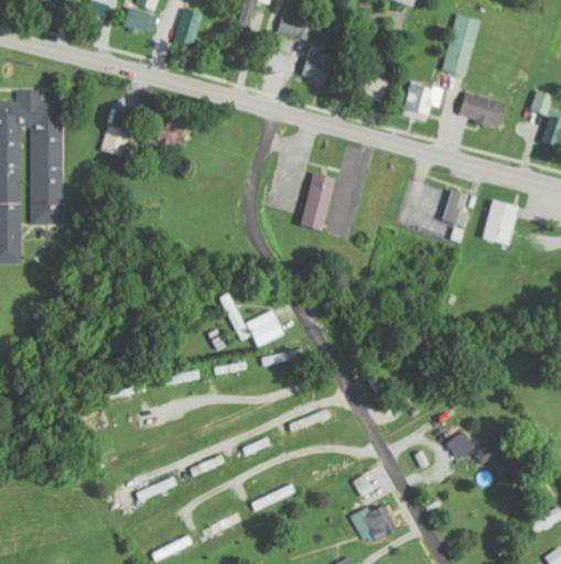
[(41,0),(45,1),(44,4),(62,9),(64,0),(41,0)]
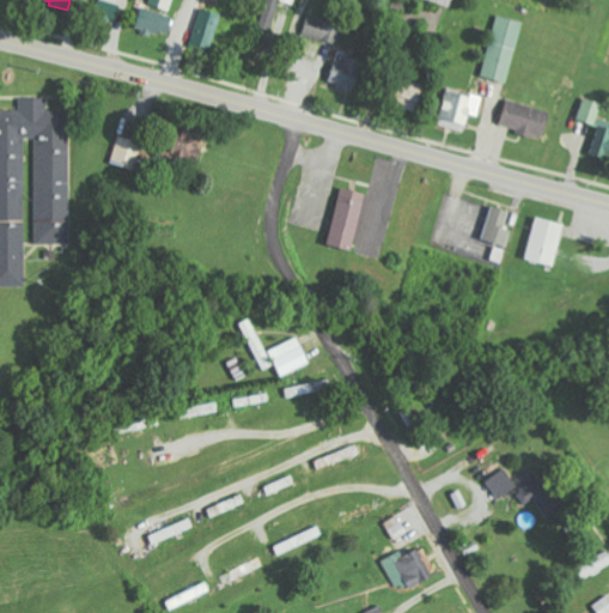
[(114,20),(119,0),(95,0),(92,14),(114,20)]
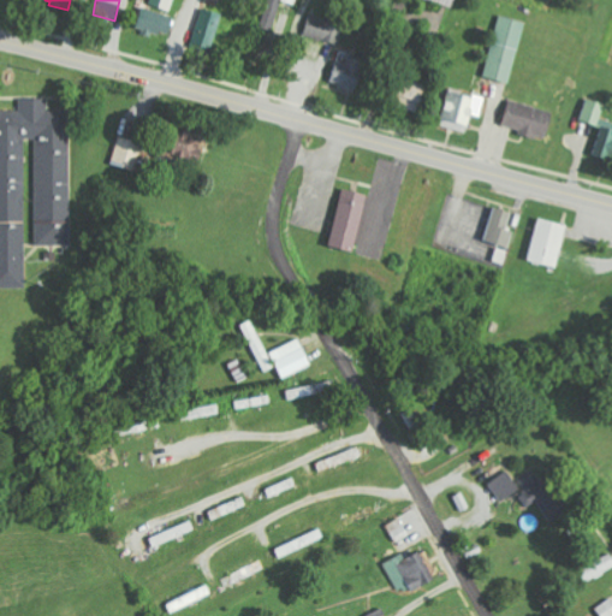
[(167,11),(171,0),(147,0),(146,4),(167,11)]
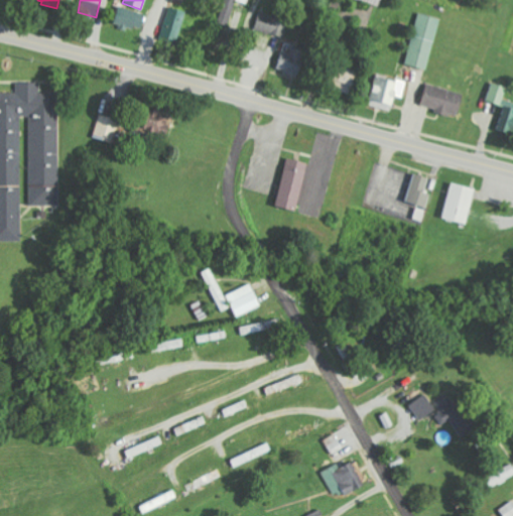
[(222,0),(216,23),(231,27),(238,2),(246,4),(246,0),(222,0)]
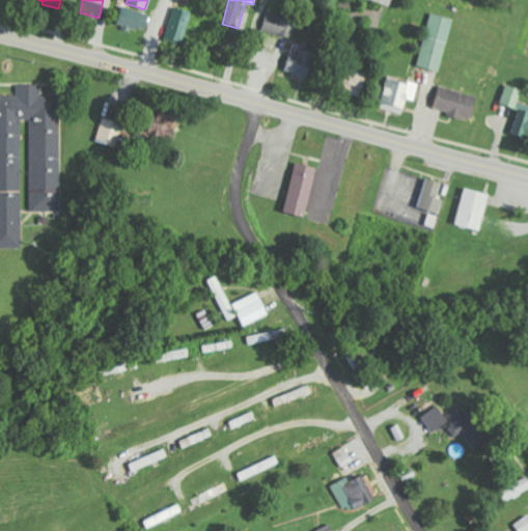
[(191,11),(171,6),(163,40),(183,46),(191,11)]
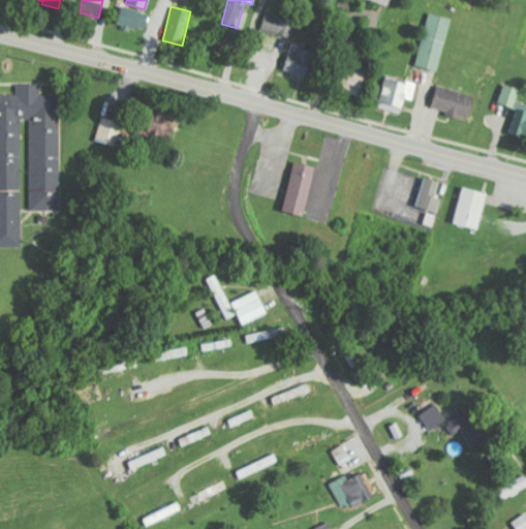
[(117,26),(145,31),(148,12),(121,8),(117,26)]
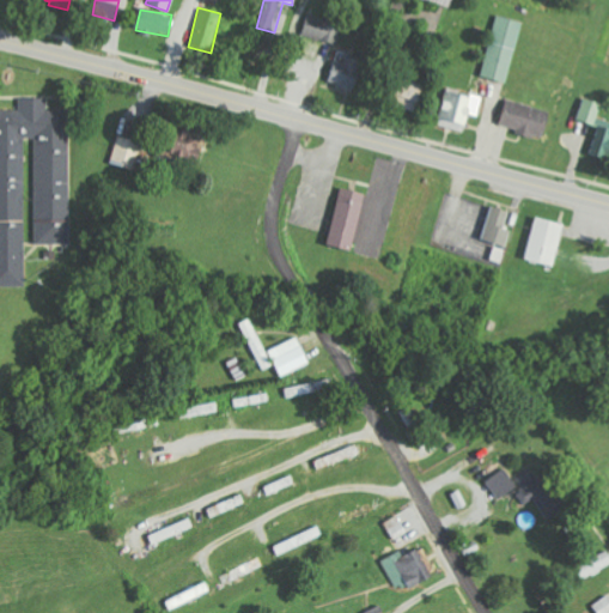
[(339,24),(305,14),(299,34),(334,43),(339,24)]
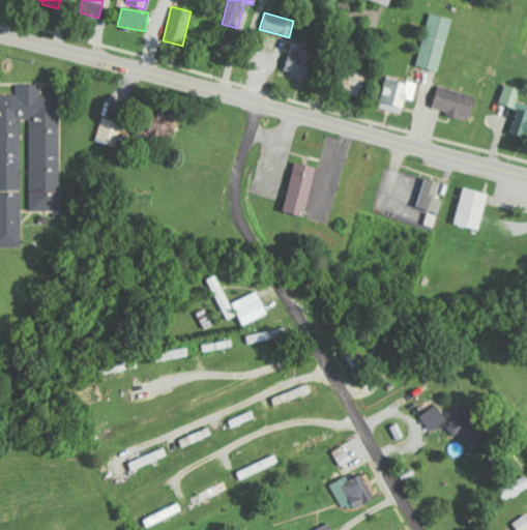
[(449,18),(427,13),(416,67),(440,71),(449,18)]
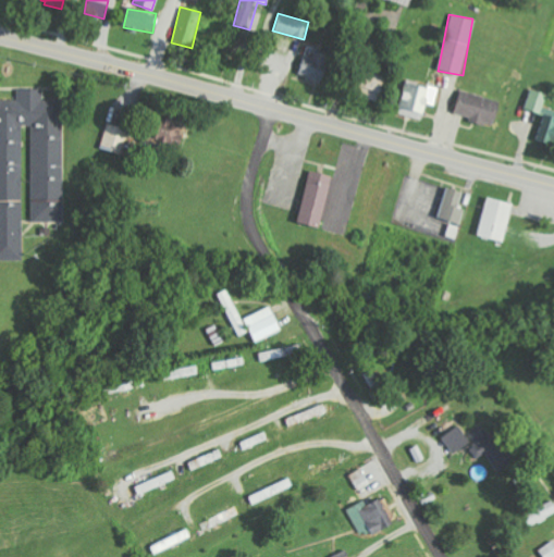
[(311,57),(303,54),(296,75),(320,83),(329,56),(314,50),(311,57)]
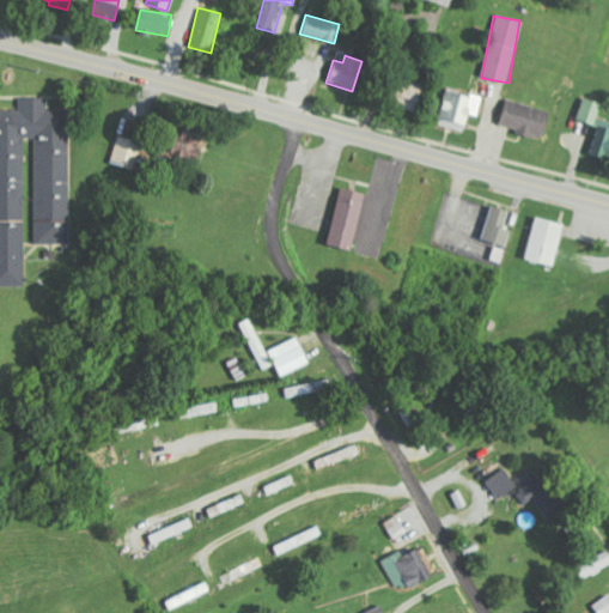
[(424,84),(399,78),(391,105),(416,111),(424,84)]
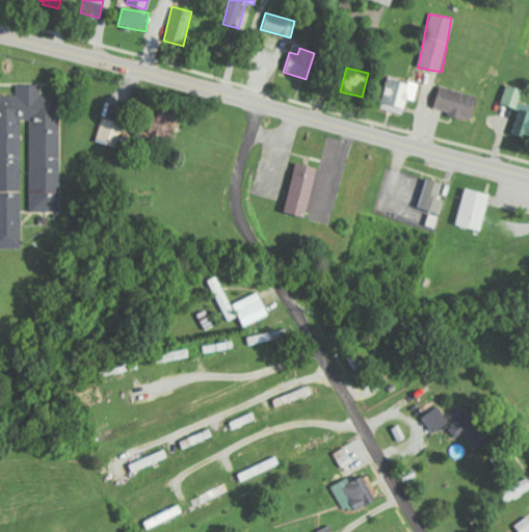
[(418,85),(387,77),(378,108),(402,114),(405,100),(414,102),(418,85)]
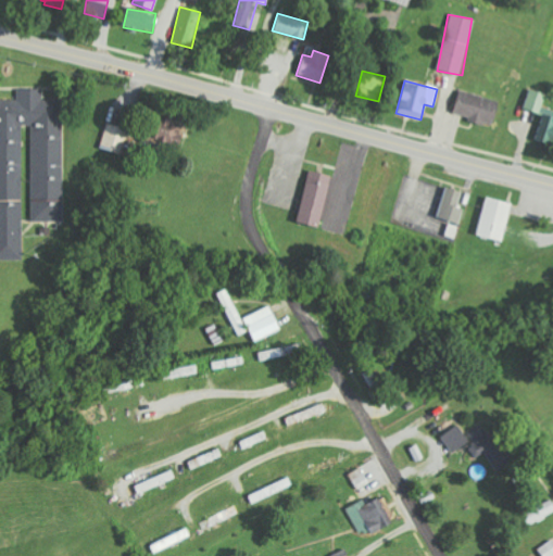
[(0,258),(21,260),(20,125),(29,125),(29,220),(61,220),(61,100),(40,100),(40,88),(15,89),(15,100),(0,99),(0,258)]
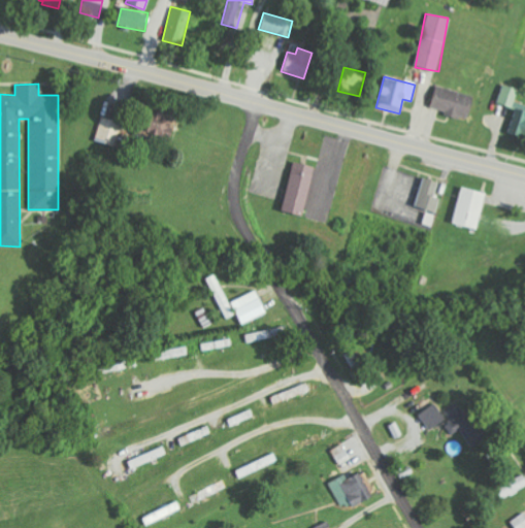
[(495,103),(513,107),(507,132),(524,135),(524,104),(514,102),(517,88),(500,84),(495,103)]
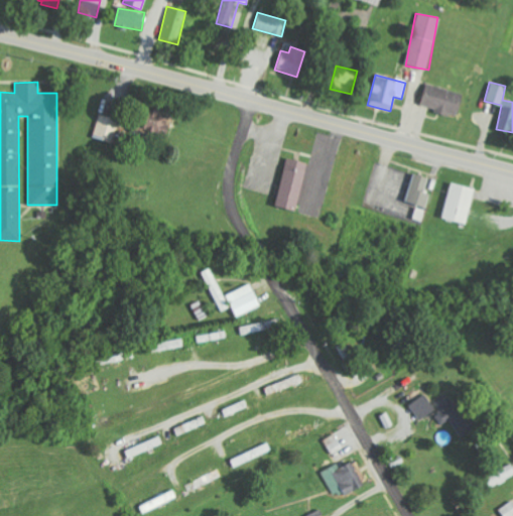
[(419,108),(458,116),(463,93),(424,85),(419,108)]
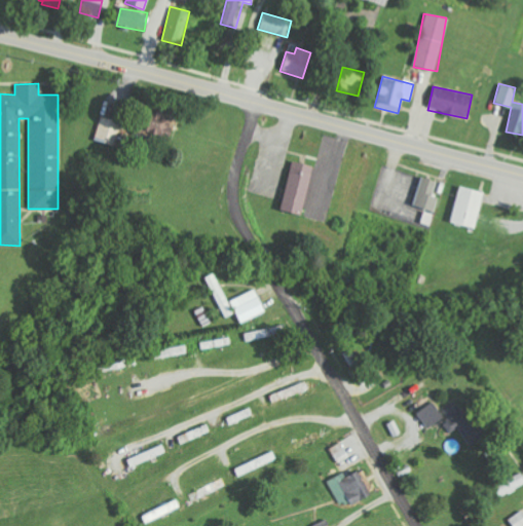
[(170,124),(173,113),(147,106),(141,129),(172,138),(175,125),(170,124)]
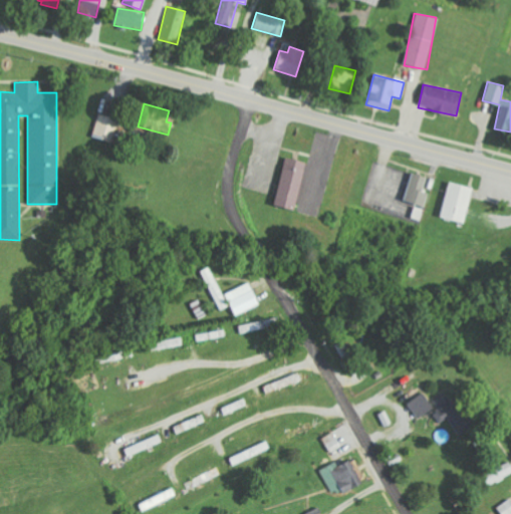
[(111,143),(117,118),(97,113),(91,138),(111,143)]
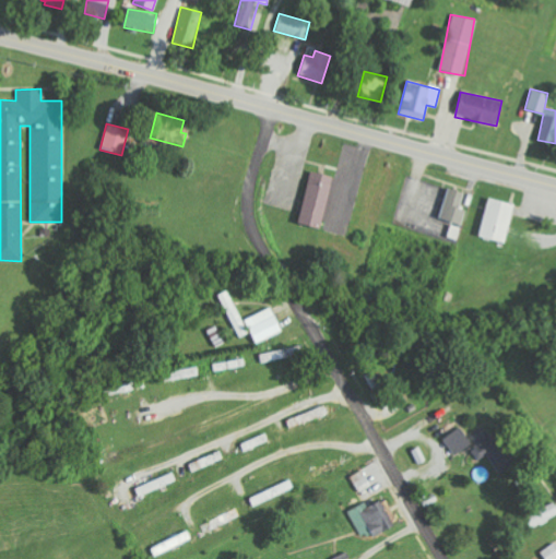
[(299,223),(321,227),(332,176),(309,171),(299,223)]
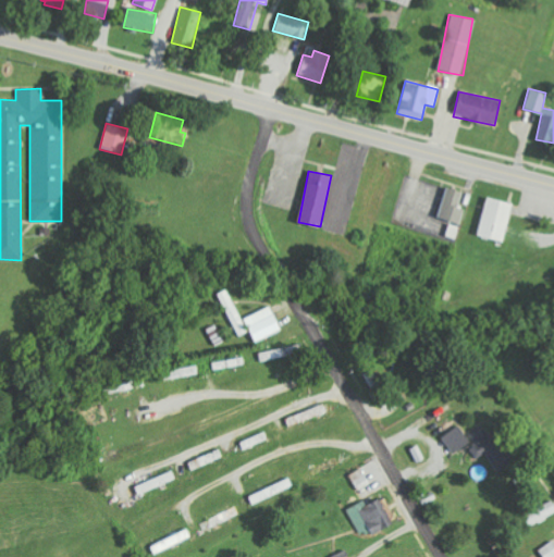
[(441,188),(431,217),(451,222),(456,208),(450,206),(454,193),(441,188)]
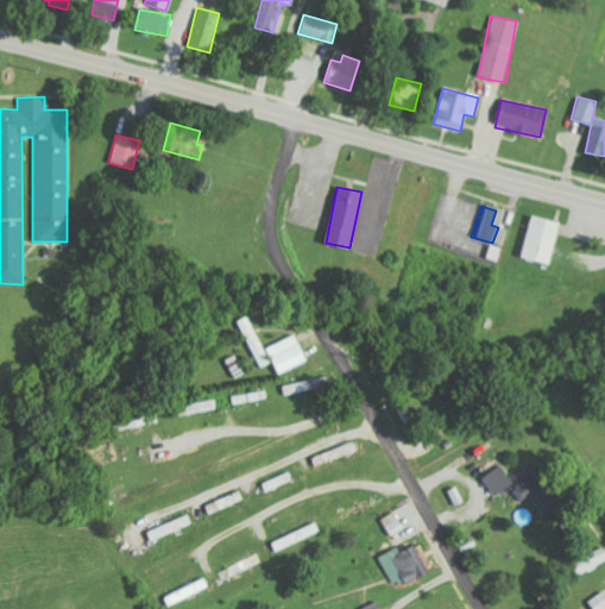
[(560,223),(531,215),(521,257),(549,265),(560,223)]
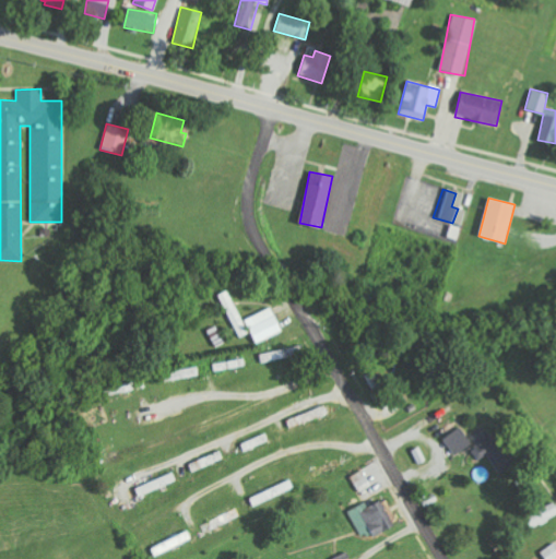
[(246,333),(225,290),(214,296),(235,339),(246,333)]
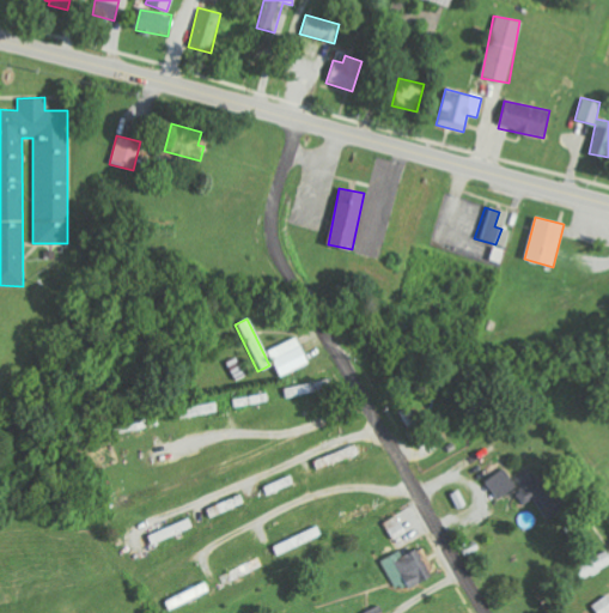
[(278,377),(308,363),(296,337),(266,350),(278,377)]
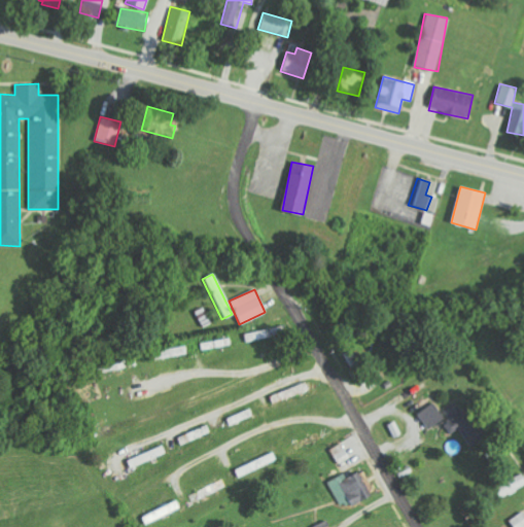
[(243,332),(244,341),(285,335),(283,327),(243,332)]
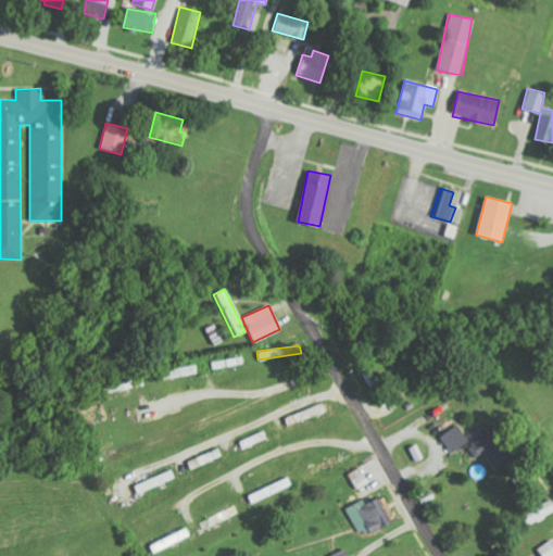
[(466,443),(456,425),(439,434),(449,453),(466,443)]
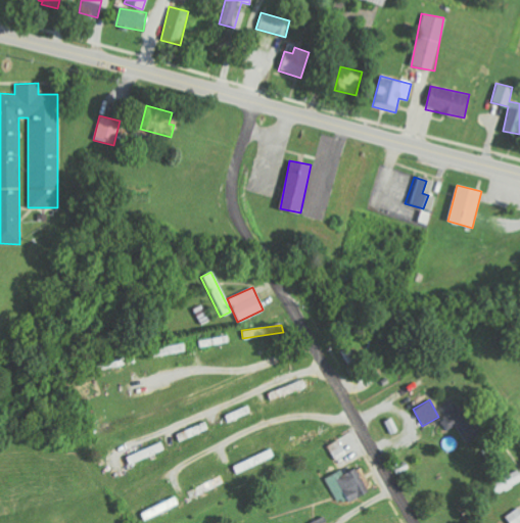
[(455,425),(466,444),(481,436),(469,415),(475,411),(470,401),(439,420),(445,430),(455,425)]
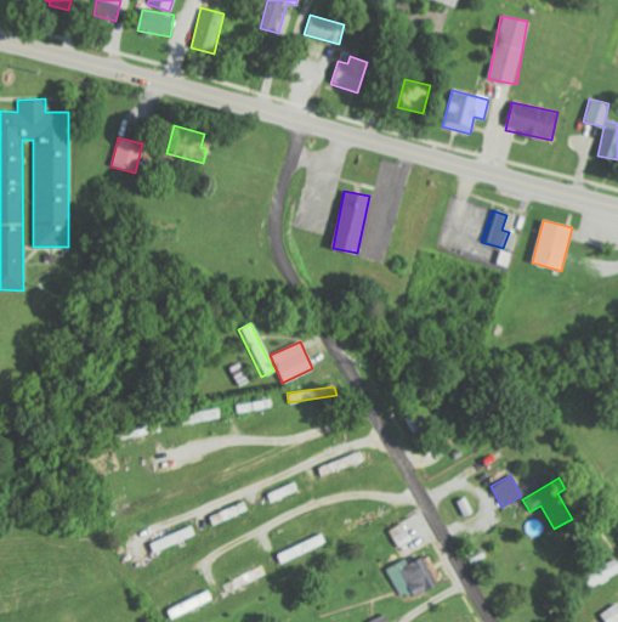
[(393,544),(408,536),(401,522),(386,531),(393,544)]
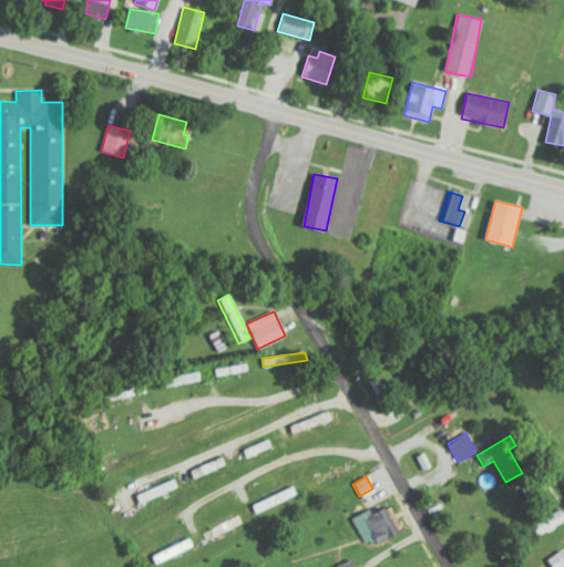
[(403,529),(390,505),(373,515),(369,508),(351,518),(368,548),(403,529)]
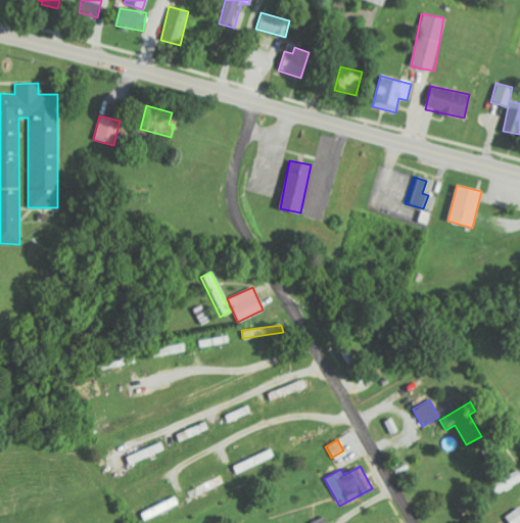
[(519,480),(519,473),(517,469),(489,485),(495,495),(519,480)]
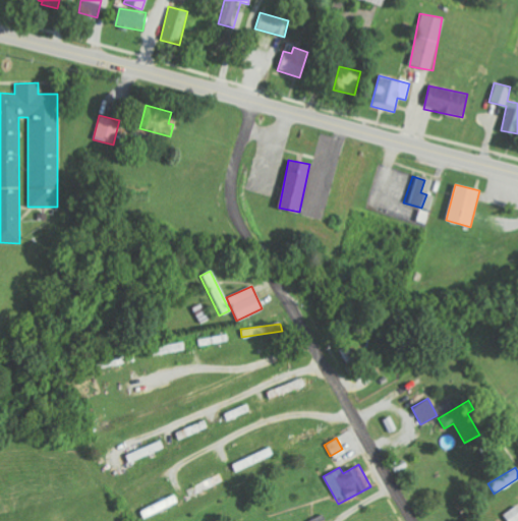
[(502,515),(506,520),(517,520),(517,509),(515,505),(502,515)]
